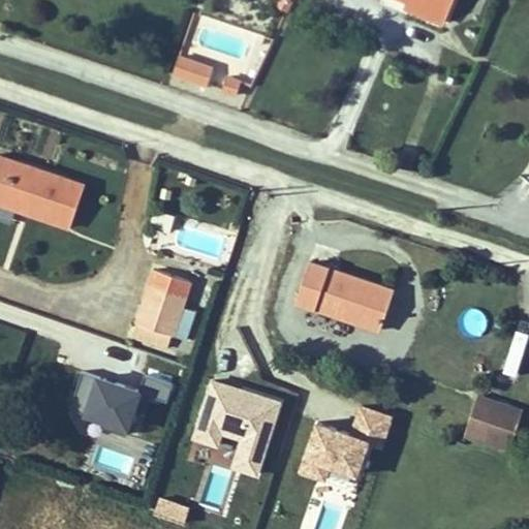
[(444,23),(448,12),(418,0),(407,0),(405,5),(444,23)]
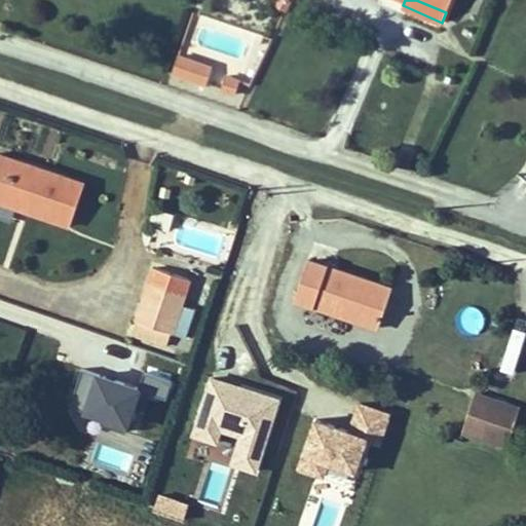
[(451,0),(416,0),(446,12),(451,0)]
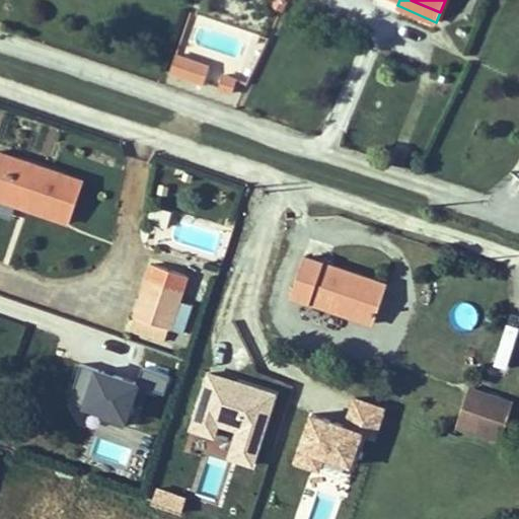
[(184,77),(191,60),(176,55),(170,72),(184,77)]
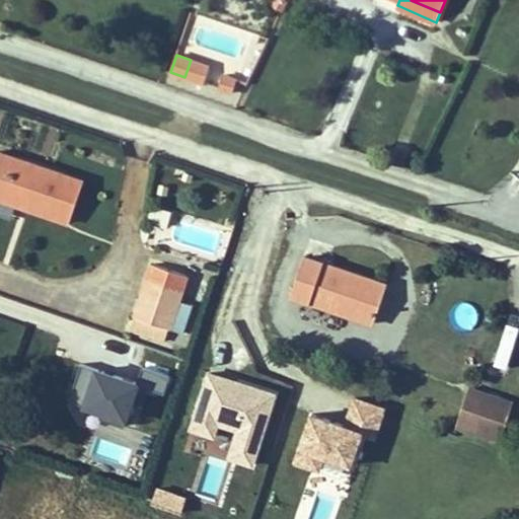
[(204,83),(210,66),(191,60),(184,77),(204,83)]
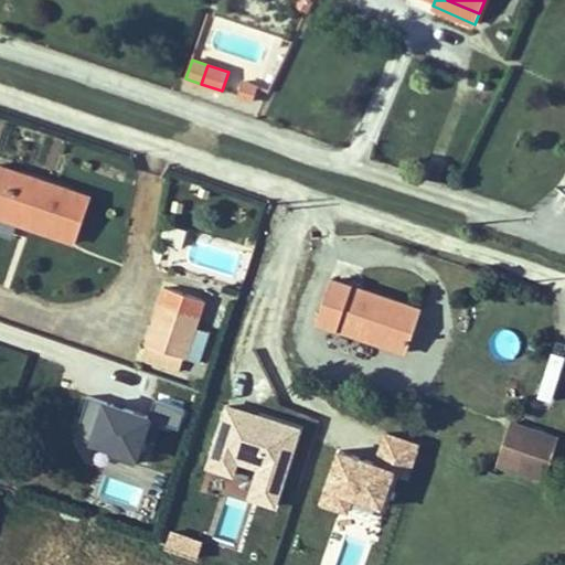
[(253,102),(258,86),(243,81),(237,96),(253,102)]
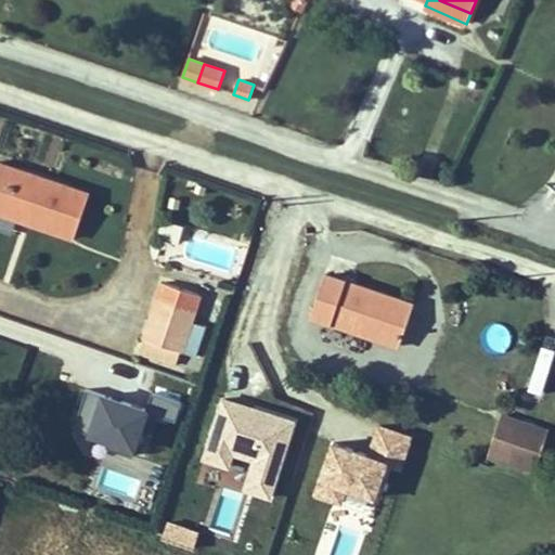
[(89,194),(0,163),(0,201),(33,213),(29,222),(75,237),(89,194)]
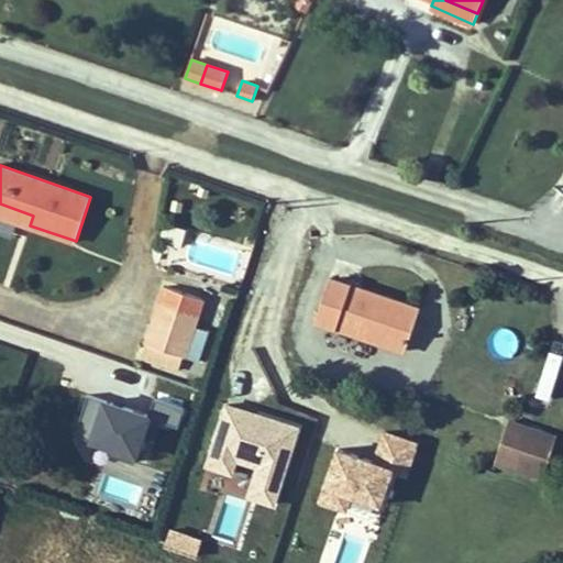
[(437,181),(441,170),(429,166),(424,177),(437,181)]
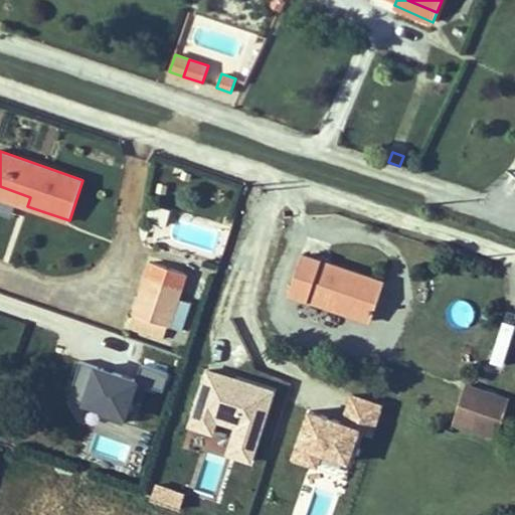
[(30,197),(0,186),(0,196),(27,206),(30,197)]
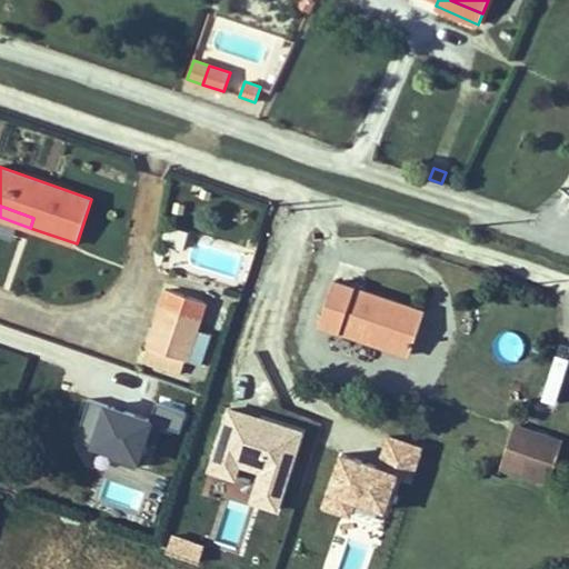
[(182,249),(187,232),(168,228),(163,243),(182,249)]
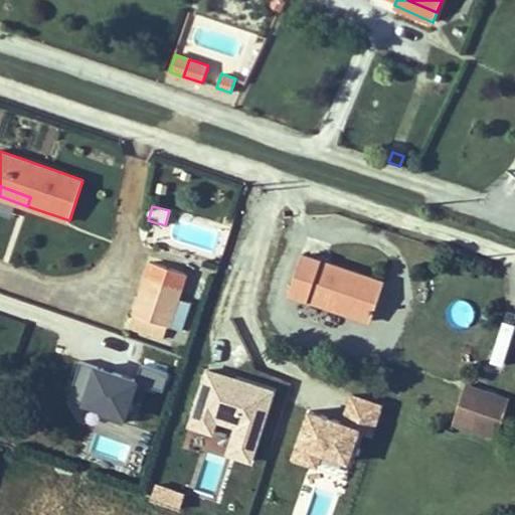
[(370,321),(383,283),(302,254),(289,293),(370,321)]
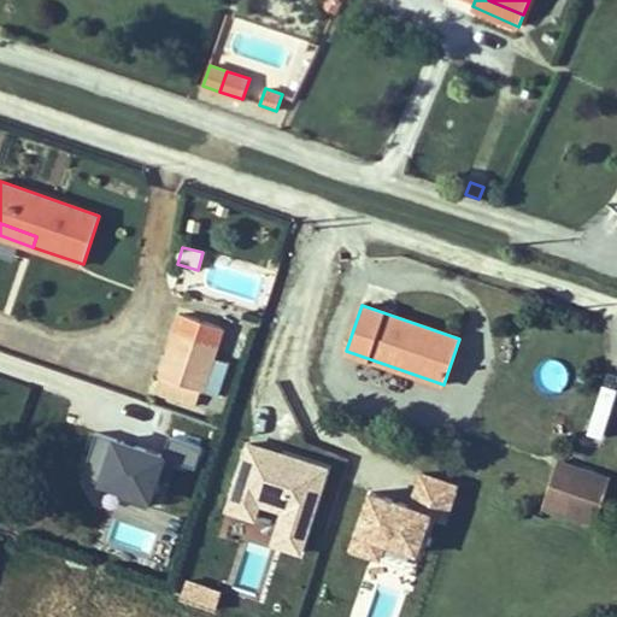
[(201,389),(212,357),(223,328),(182,313),(156,392),(195,406),(201,389)]
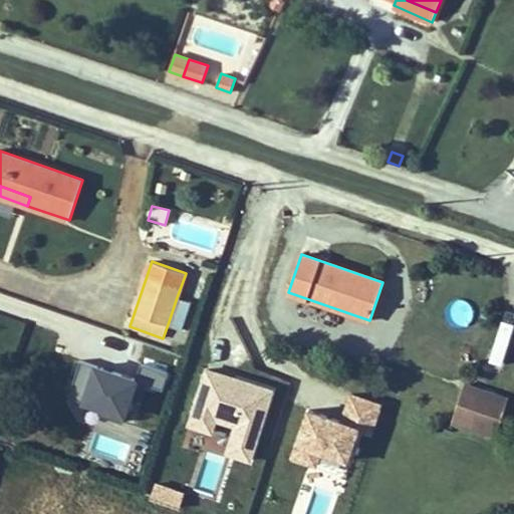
[(182,329),(191,301),(177,297),(168,324),(182,329)]
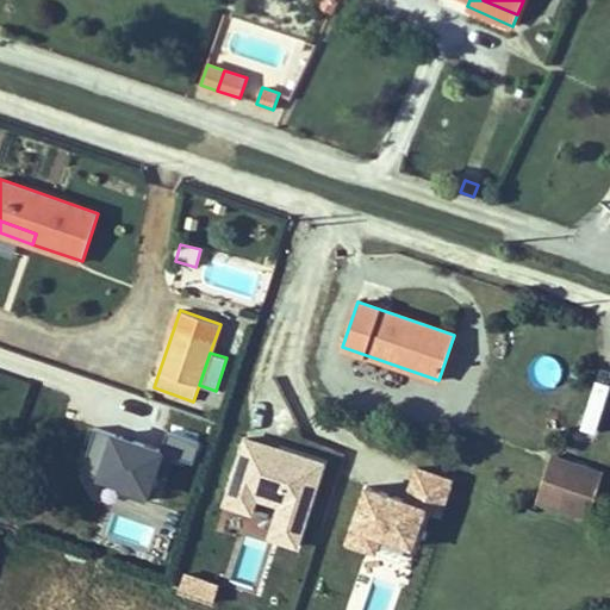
[(149,492),(163,444),(95,422),(80,470),(149,492)]
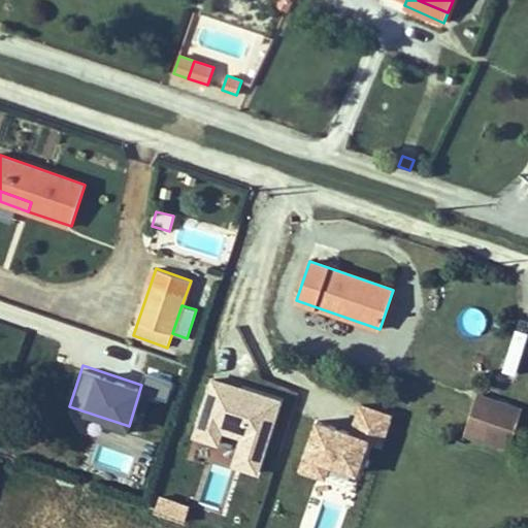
[(166,397),(172,380),(146,371),(141,389),(166,397)]
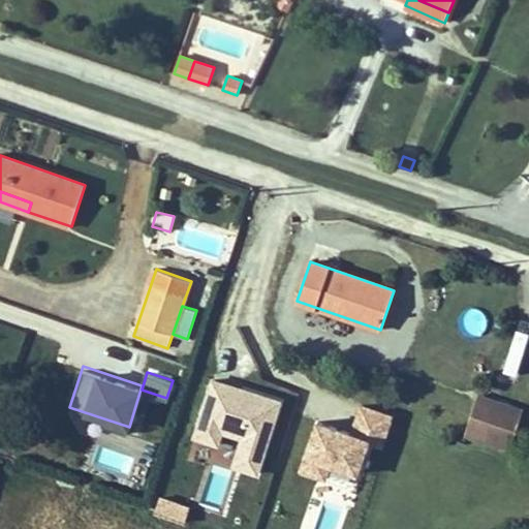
[(523,411),(477,396),(475,402),(520,417),(523,411)]
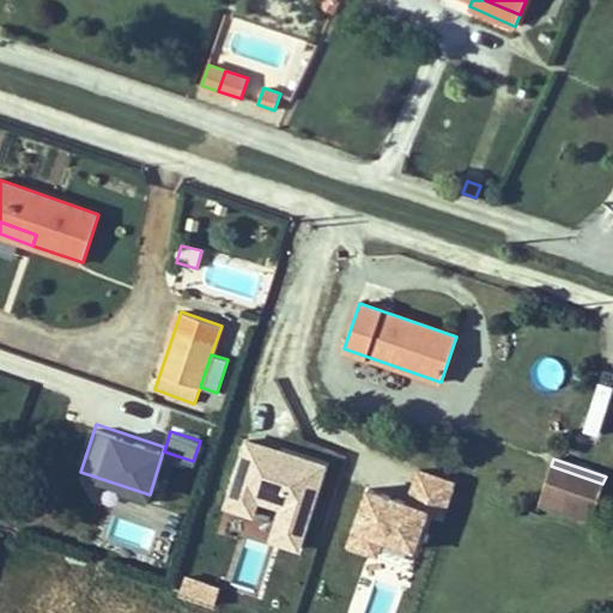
[(428,511),(443,516),(455,475),(416,463),(407,493),(363,480),(341,548),(410,570),(428,511)]
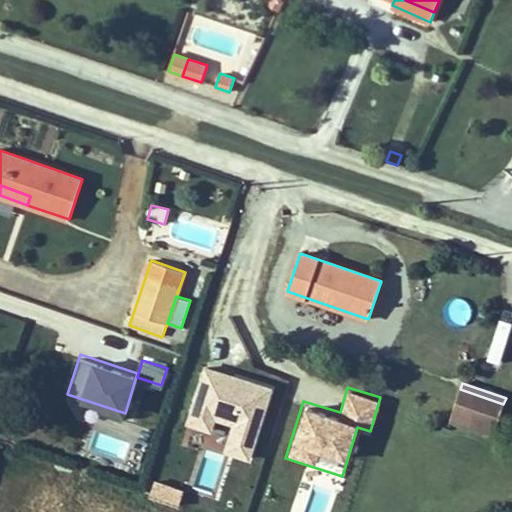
[(492,436),(503,404),(460,389),(449,421),(492,436)]
